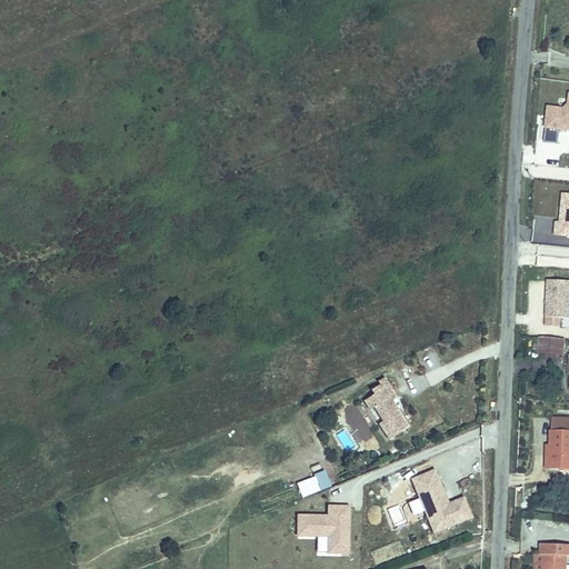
[(568,105),(563,109),(549,108),(545,142),(558,145),(560,130),(568,130),(568,105)]
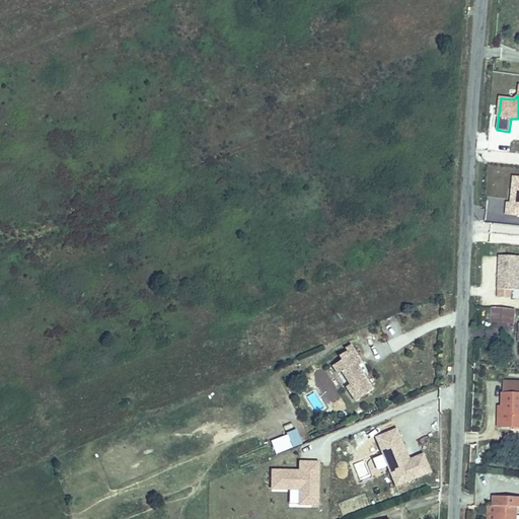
[(518,176),(514,176),(511,203),(508,203),(507,213),(518,214),(518,176)]
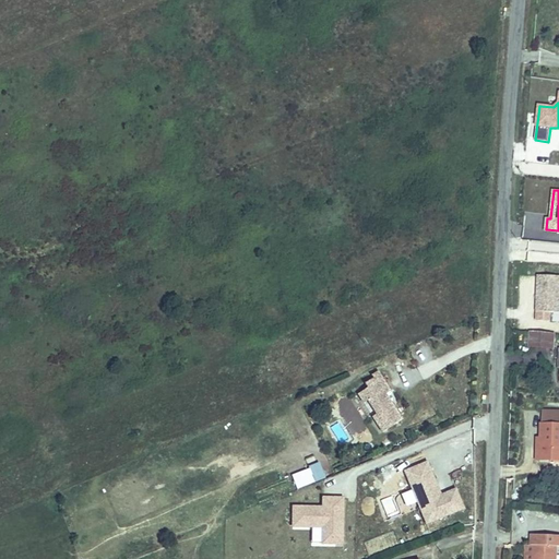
[(558,312),(558,275),(537,275),(535,320),(550,321),(550,312),(558,312)]
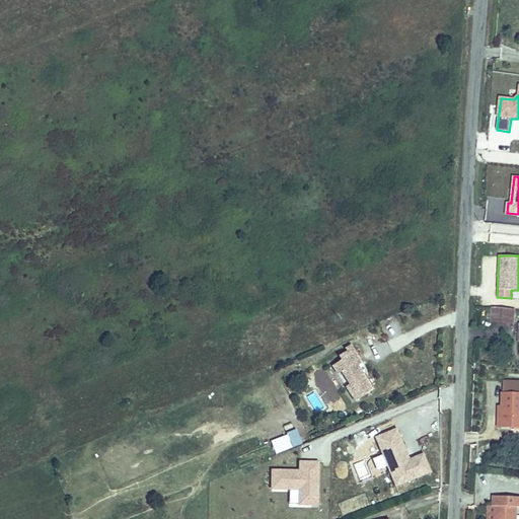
[(514,323),(515,309),(493,307),(492,321),(514,323)]
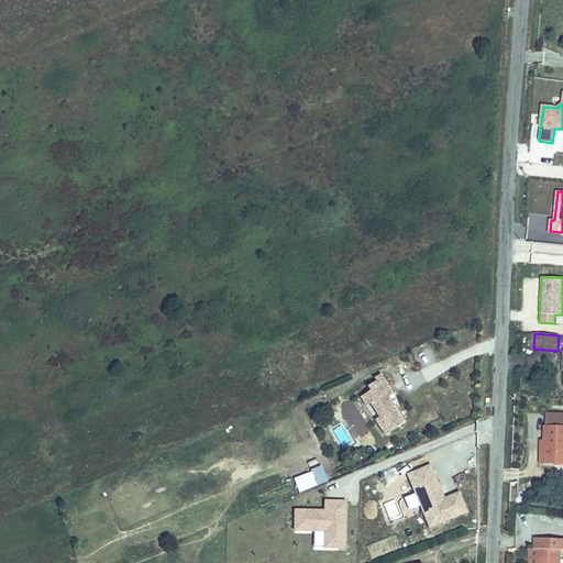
[(405,423),(388,397),(393,394),(381,374),(375,378),(376,381),(367,387),(371,392),(361,397),(366,406),(371,404),(379,418),(375,420),(386,435),(405,423)]
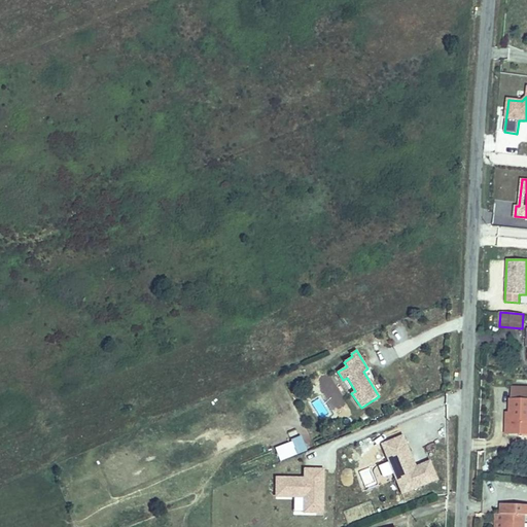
[(526,433),(526,388),(512,388),(511,414),(511,425),(506,425),(506,433),(526,433)]
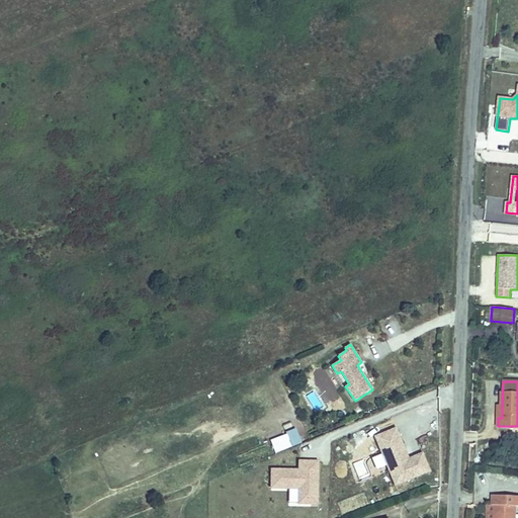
[(309,401),(312,410),(321,408),(319,398),(309,401)]
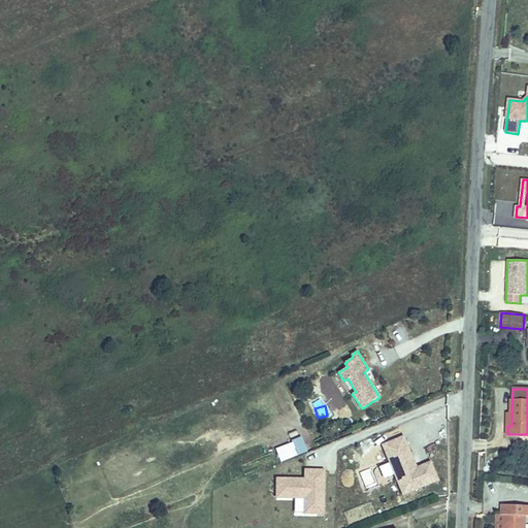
[(437,481),(430,462),(414,469),(407,456),(410,455),(403,437),(383,446),(403,495),(437,481)]
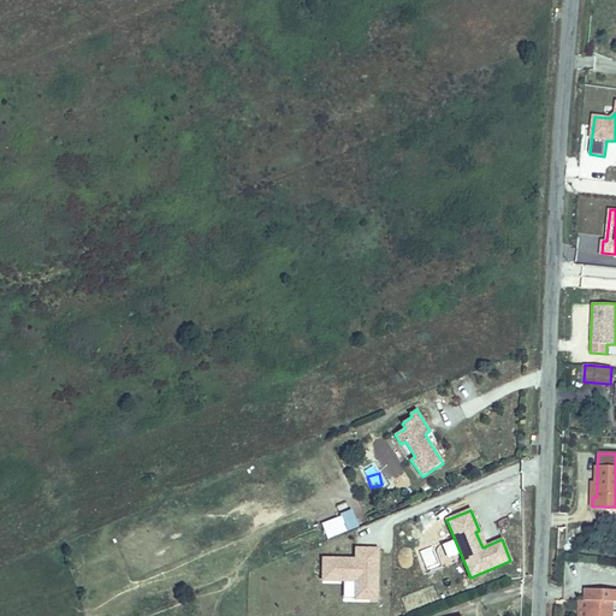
[(551,513),(551,528),(567,527),(567,511),(551,513)]
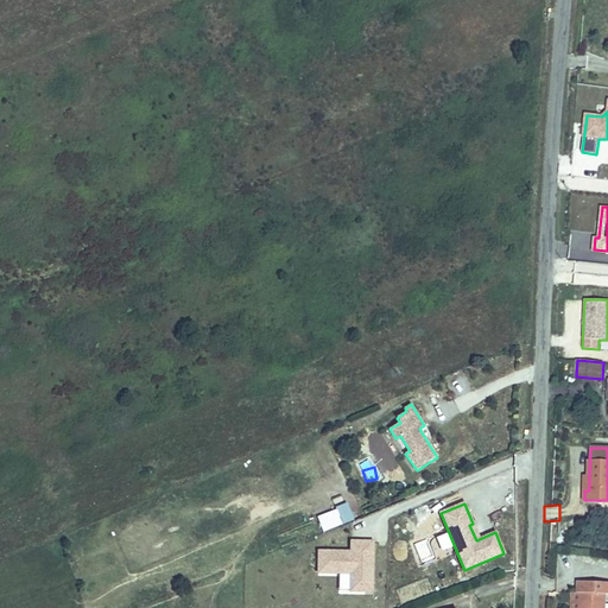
[(352,523),(346,506),(337,510),(343,526),(352,523)]
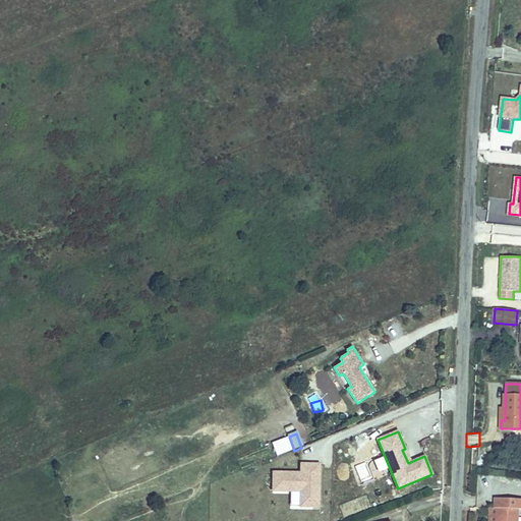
[(317,489),(317,483),(320,483),(320,466),(301,465),(301,474),(273,474),(273,493),(291,493),(301,493),(300,508),(320,509),(320,489),(317,489)]
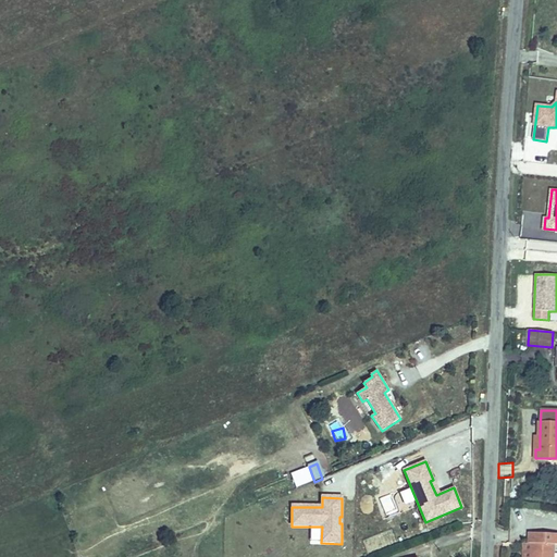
[(321,543),(322,527),(311,527),(310,543),(321,543)]
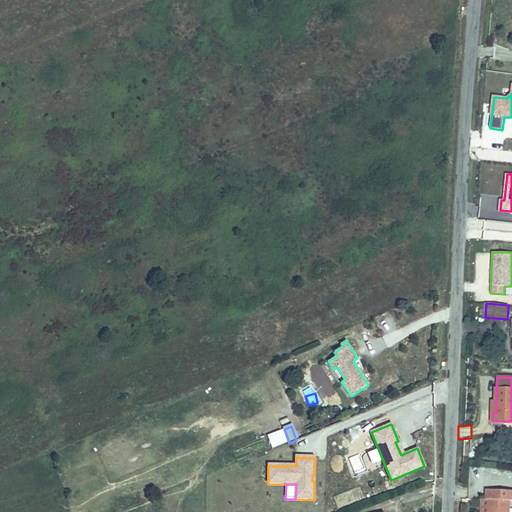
[(508,511),(509,500),(511,500),(511,490),(488,490),(487,499),(490,499),(489,511),(508,511)]
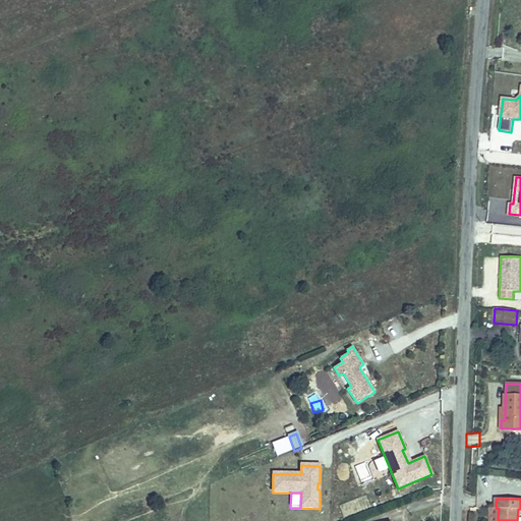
[(498,520),(499,508),(496,508),(490,508),(489,520),(498,520)]
